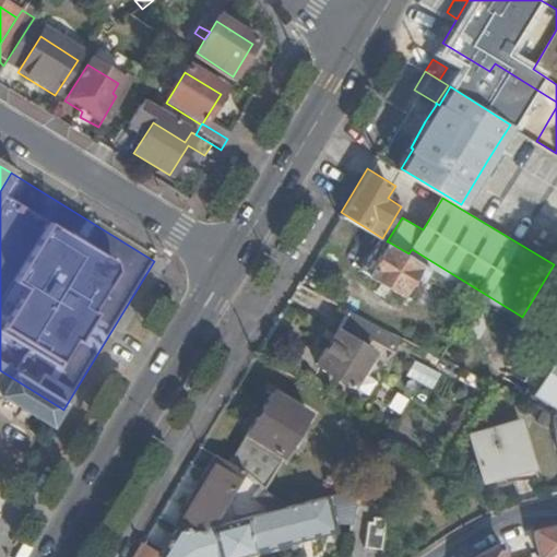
[(409,253),(388,241),(369,273),(404,294),(416,276),(424,280),(431,268),(409,253)]
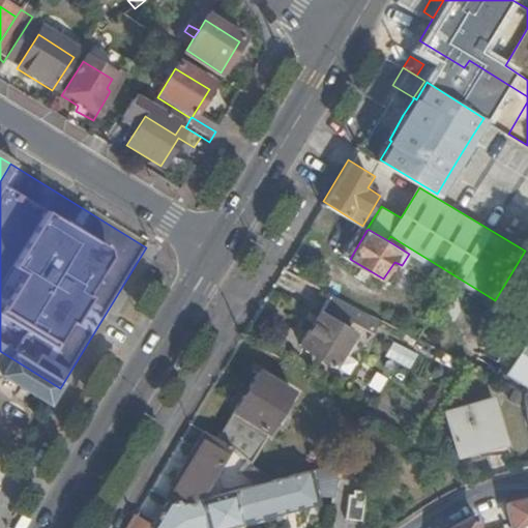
[(381,319),(332,293),(302,344),(336,364),(355,333),(346,327),(352,318),(374,329),(381,319)]
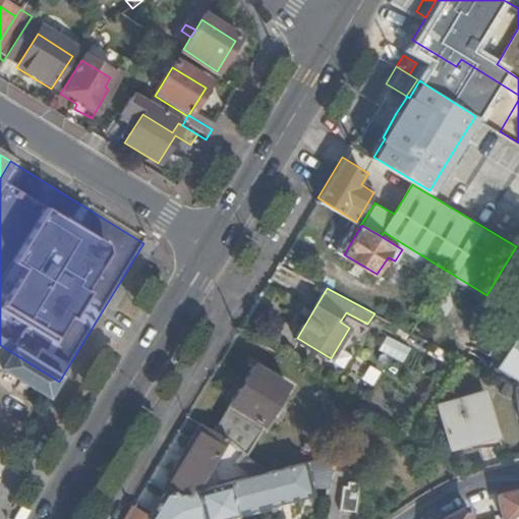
[(518,321),(492,364),(518,381),(518,321)]
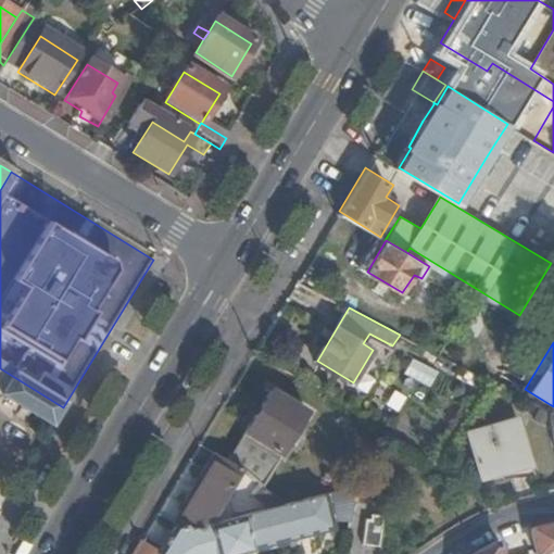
[(436,386),(443,370),(413,355),(405,372),(436,386)]
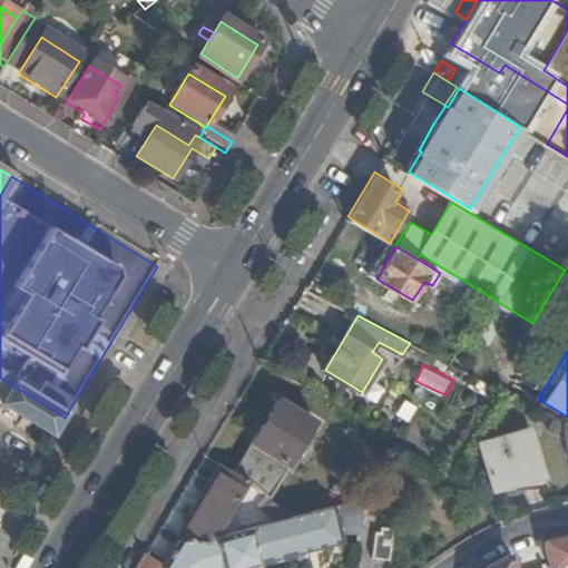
[(0,397),(2,399),(0,401),(0,410),(50,440),(65,418),(0,378),(0,397)]
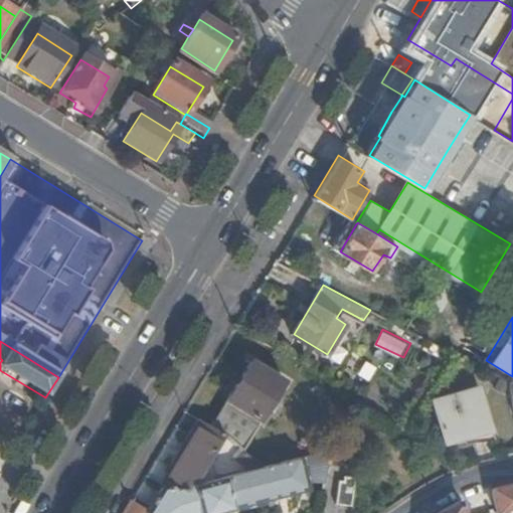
[(312,355),(305,367),(313,371),(320,360),(312,355)]
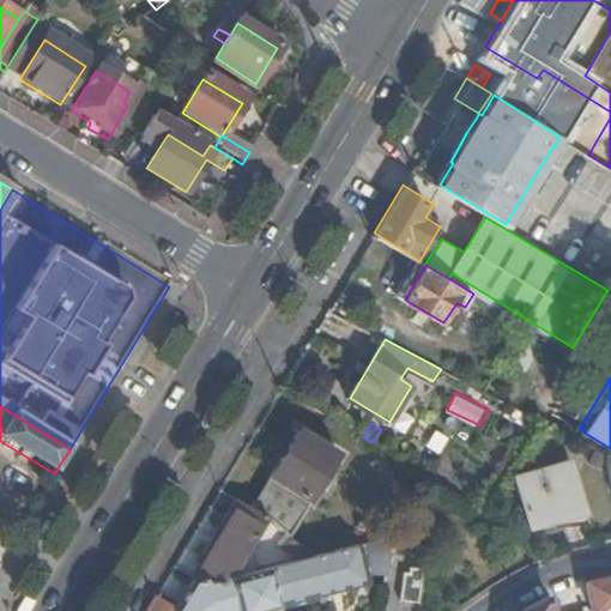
[(267,518),(291,534),(342,451),(298,427),(250,507),(267,518)]
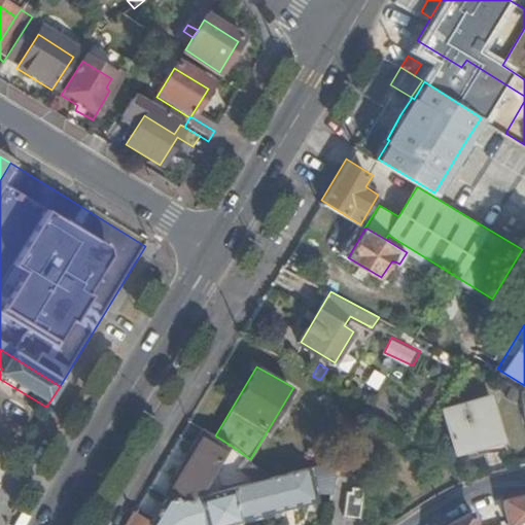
[(456,440),(508,432),(490,396),(444,408),(456,440)]
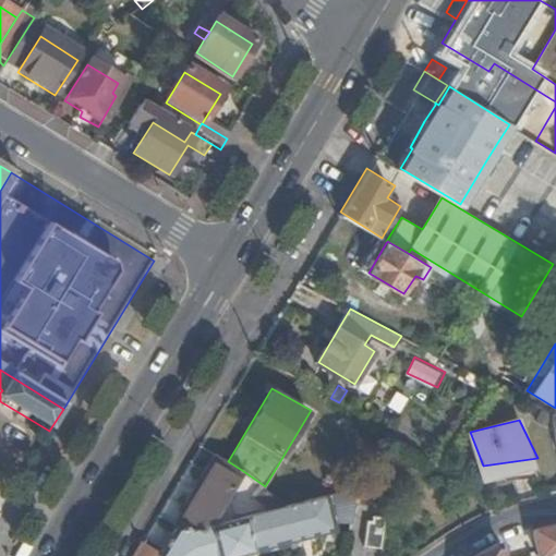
[(179,515),(201,529),(209,527),(243,471),(228,461),(216,455),(179,515)]
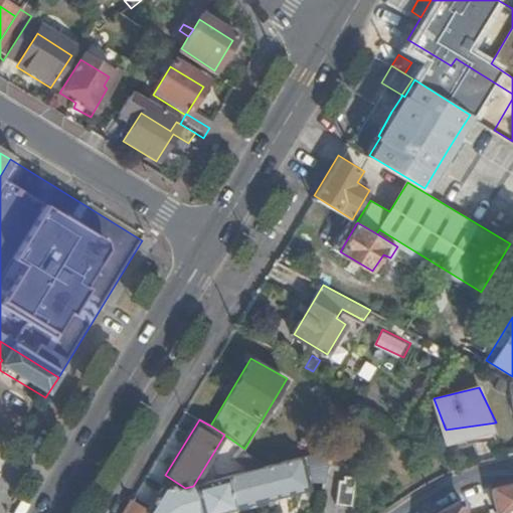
[(496,422),(446,430),(451,443),(498,426),(496,422)]
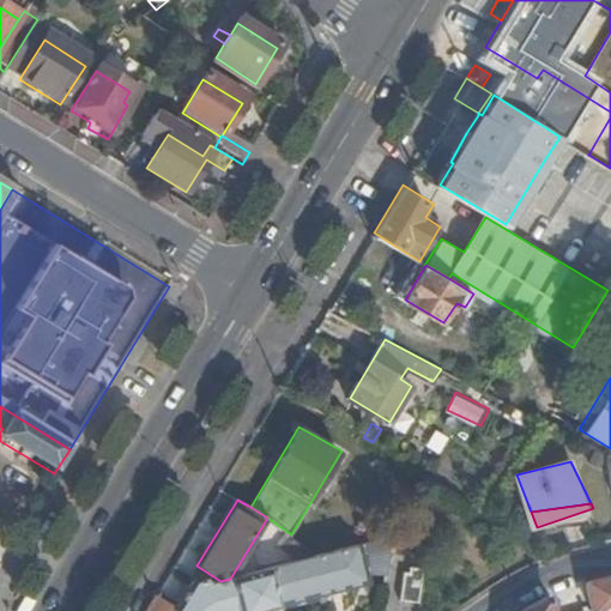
[(268,568),(320,556),(292,536),(264,545),(268,568)]
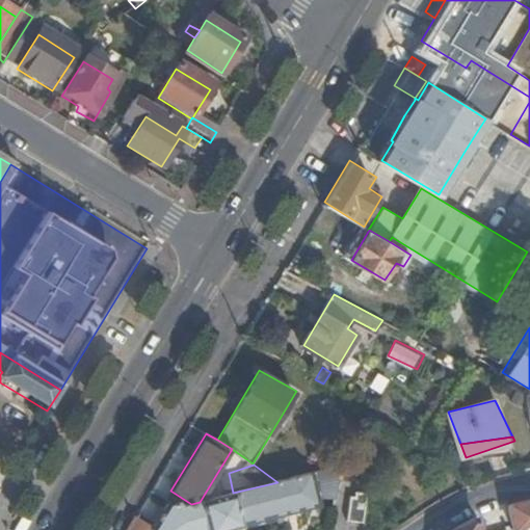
[(316,497),(336,498),(341,467),(311,474),(316,497)]
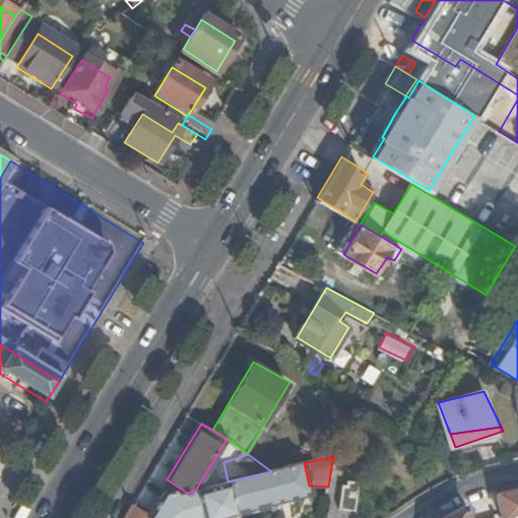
[(304,463),(228,482),(236,512),(266,504),(264,497),(292,491),(293,498),(308,494),(306,487),(309,486),(304,463)]
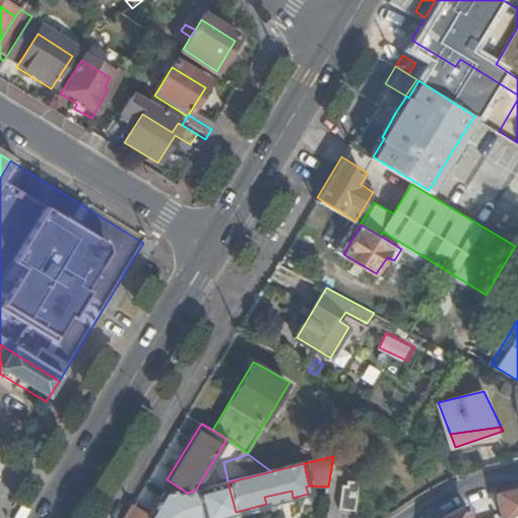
[(187,493),(167,479),(160,490),(164,492),(187,493)]
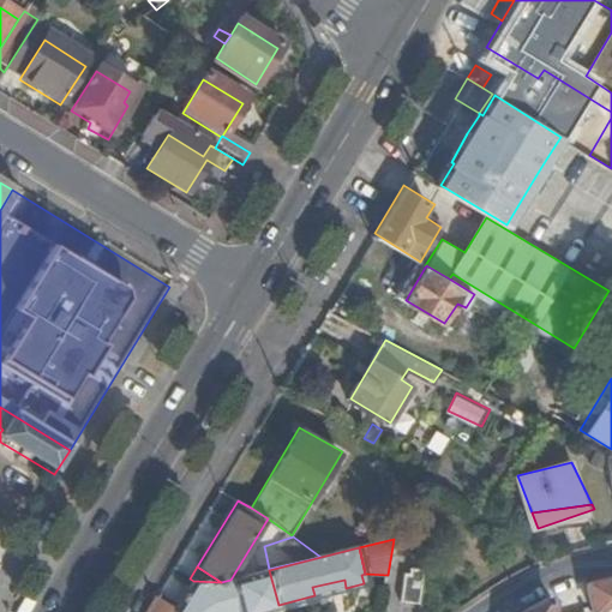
[(405,573),(400,601),(419,604),(424,570),(411,568),(409,574),(405,573)]
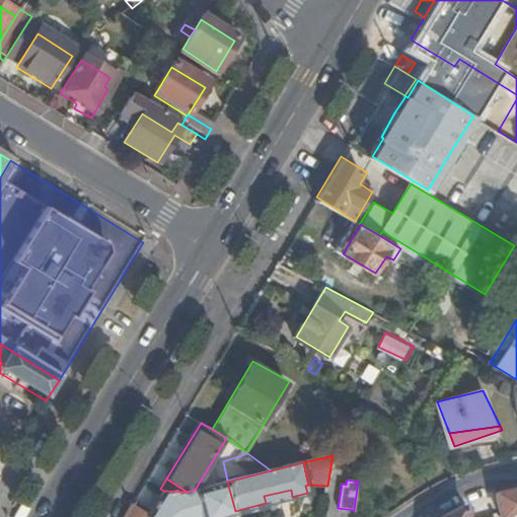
[(150,516),(224,516),(236,515),(235,511),(227,482),(195,490),(187,492),(163,491),(150,516)]
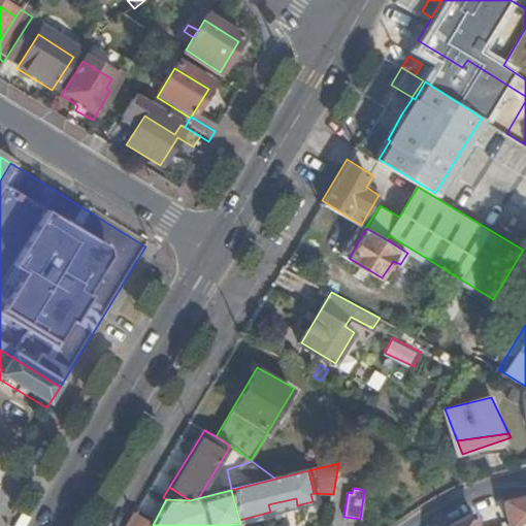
[(525,497),(504,502),(510,525),(524,523),(523,525),(525,525),(525,497)]
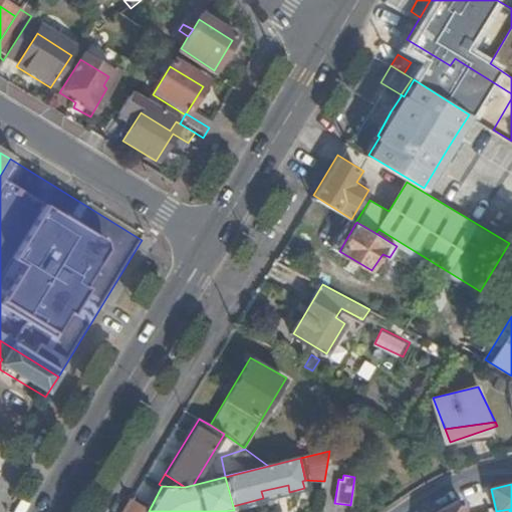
[(147,511),(148,509),(131,498),(121,511),(147,511)]
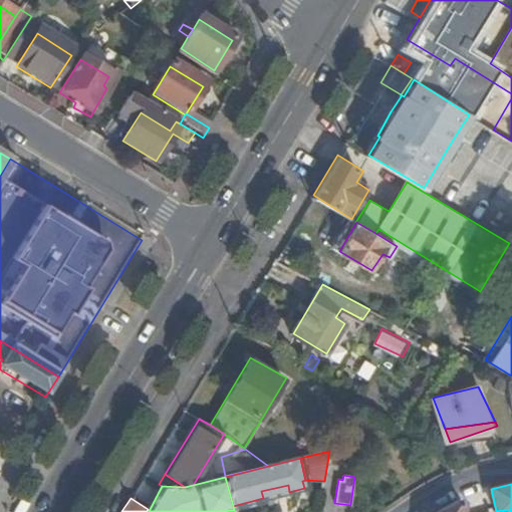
[(461,511),(462,507),(459,502),(442,511),(461,511)]
